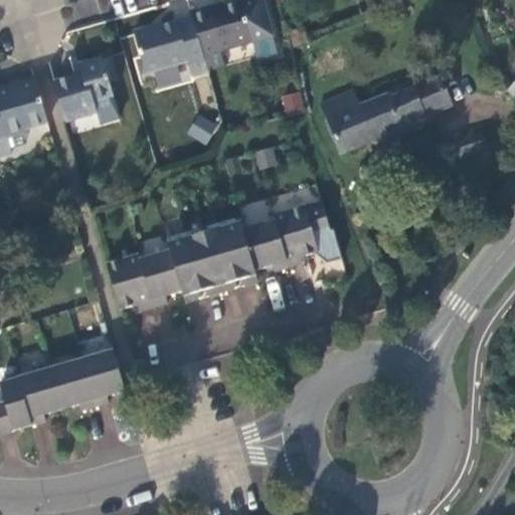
[(208,8),(191,13),(192,18),(208,71),(225,66),(220,50),(253,41),(273,35),(263,0),(248,0),(241,2),(209,11),(208,8)]
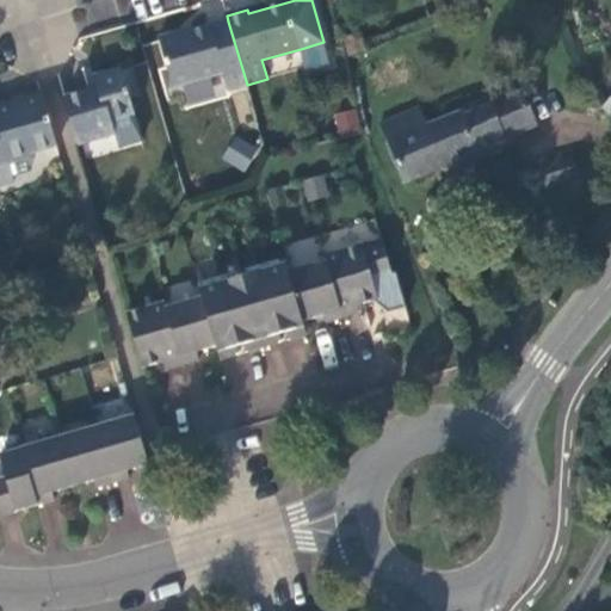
[(227,91),(247,85),(228,22),(180,35),(180,31),(159,37),(173,87),(222,74),(227,91)]
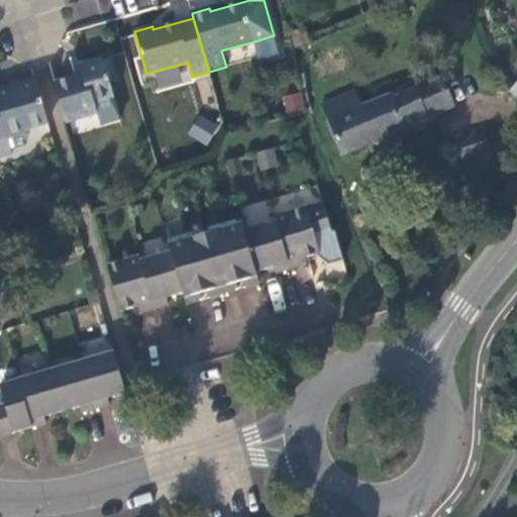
[(280,53),(274,35),(254,41),(260,59),(280,53)]
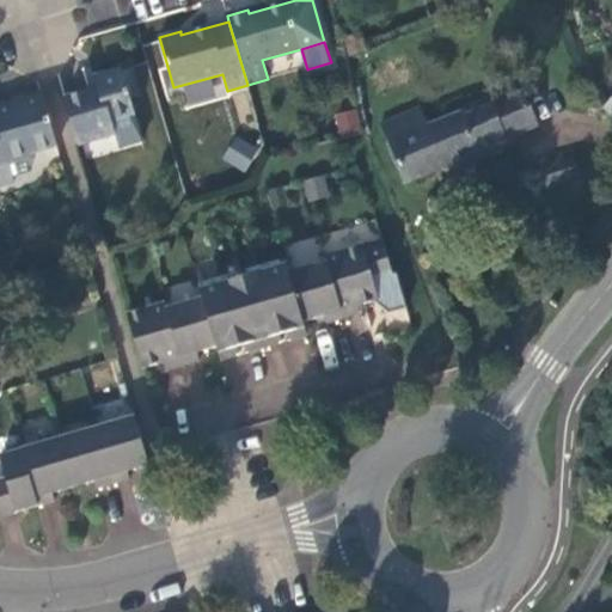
[(99,90),(65,101),(78,146),(116,134),(112,123),(135,117),(122,72),(97,79),(99,90)]
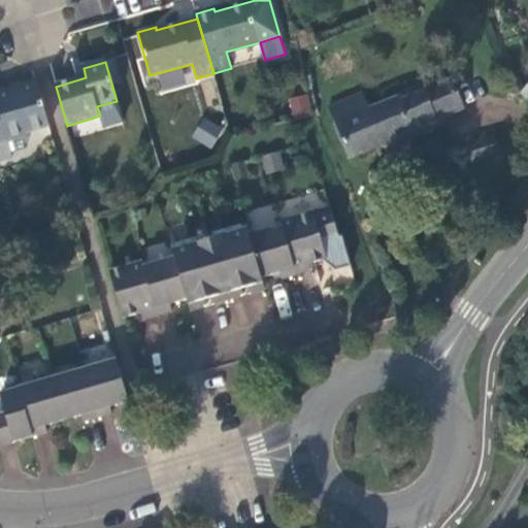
[(463,108),(453,78),(403,100),(402,96),(369,109),(363,94),(328,107),(349,159),(426,125),(463,108)]
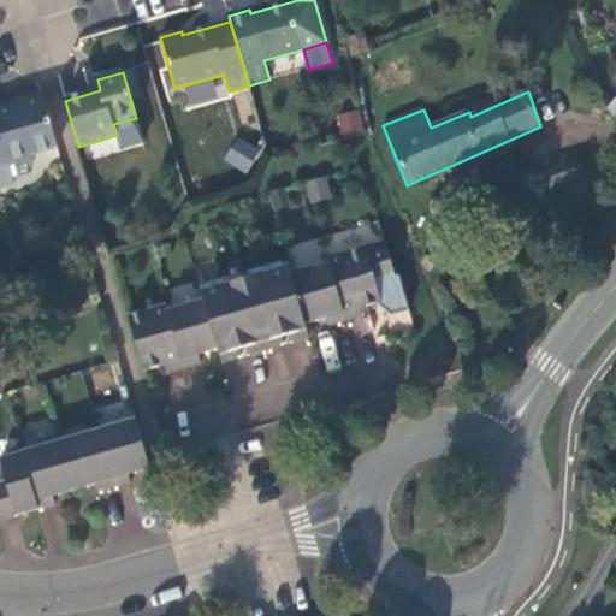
[(57,147),(42,95),(0,107),(0,189),(16,185),(15,181),(31,176),(28,161),(33,160),(31,155),(57,147)]
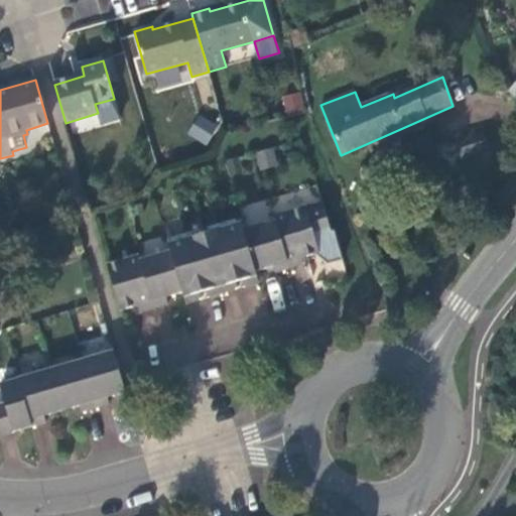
[(515,81),(507,92),(515,99),(515,81)]
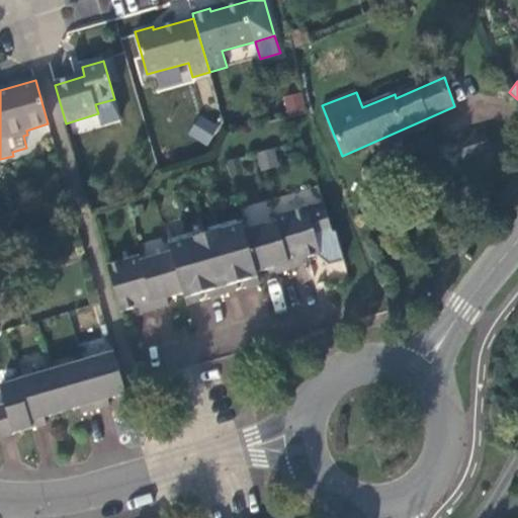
[(303,92),(282,96),(286,115),(307,111),(303,92)]
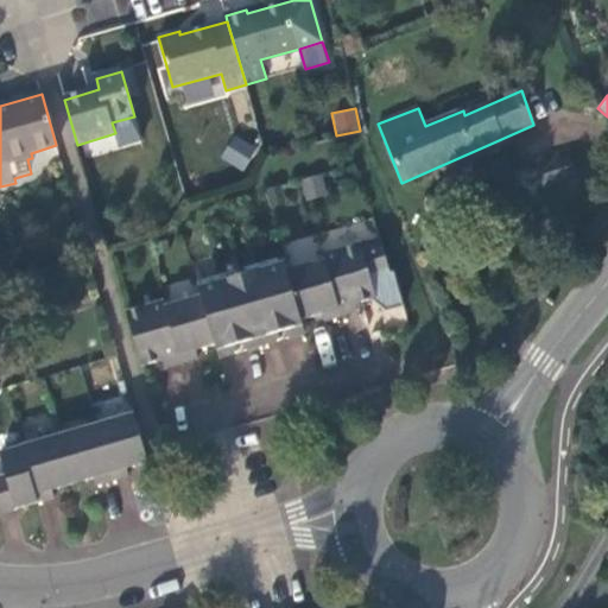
[(221,160),(247,170),(257,144),(230,134),(221,160)]
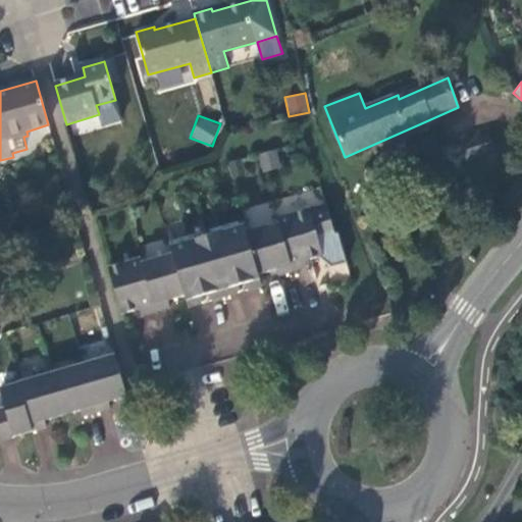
[(488,135),(442,149),(450,168),(492,149),(488,135)]
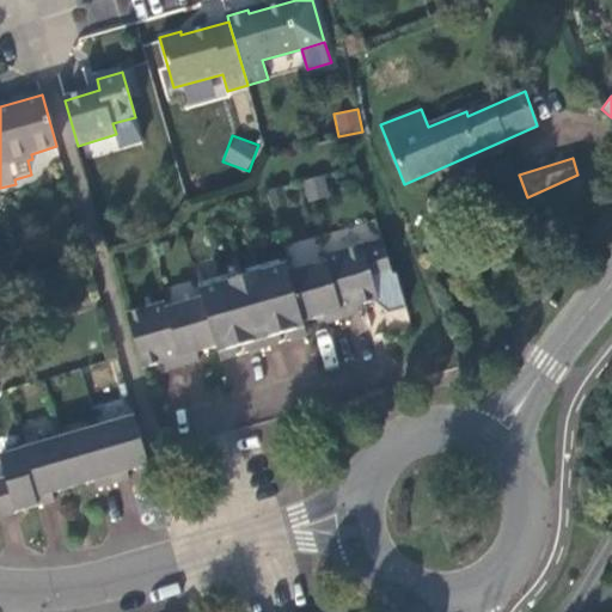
[(323,175),(301,182),(307,203),(329,196),(323,175)]
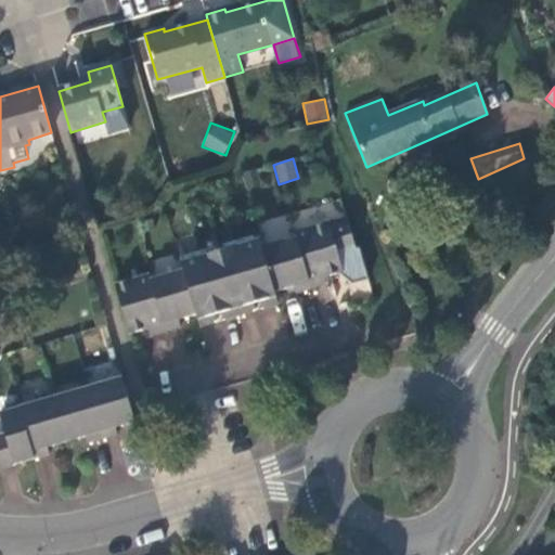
[(150,275),(115,285),(129,333),(140,330),(149,327),(151,334),(181,325),(179,319),(186,317),(195,313),(199,326),(210,323),(216,321),(214,314),(221,312),(223,319),(233,317),(249,311),(253,310),(250,305),(259,302),(261,308),(271,305),(278,302),(274,291),(293,285),(295,292),(309,287),(325,283),(323,276),(343,271),(337,255),(345,253),(356,249),(346,215),(294,231),(295,234),(260,245),(259,241),(181,265),(182,268),(151,278),(150,275)]
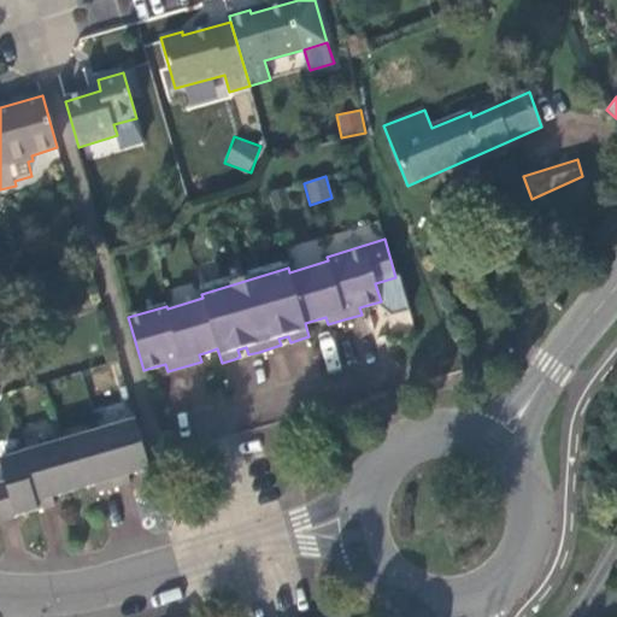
[(139,476),(151,472),(135,421),(4,460),(9,482),(0,483),(0,517),(1,522),(21,517),(57,506),(57,499),(63,497),(88,491),(97,488),(99,493),(133,483),(133,477),(139,476)]
